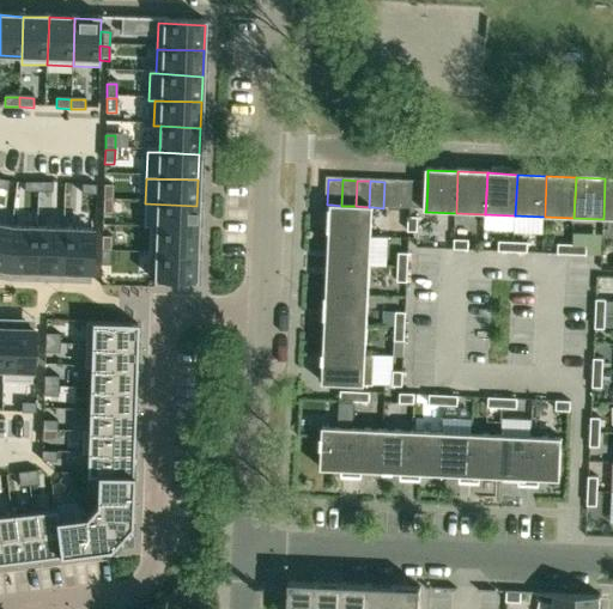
[(384,182),(383,208),(398,208),(399,182),(384,182)]
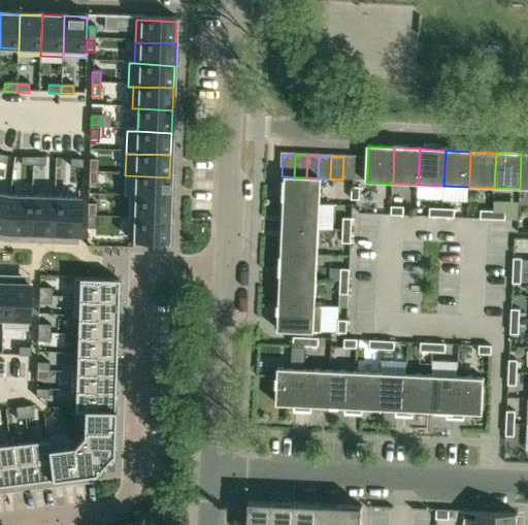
[(343,157),(342,179),(355,181),(356,158),(343,157)]
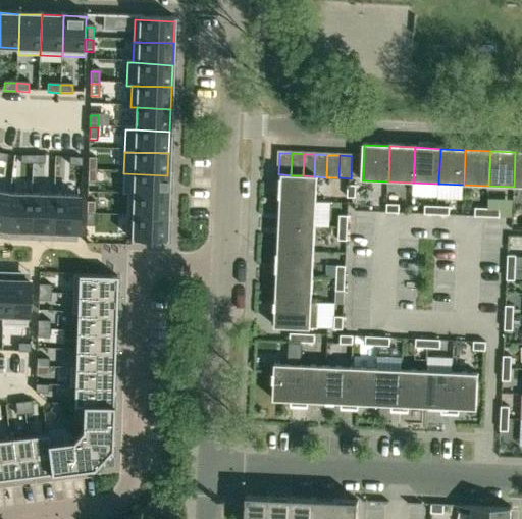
[(352,156),(351,178),(363,178),(364,157),(364,156),(352,156)]
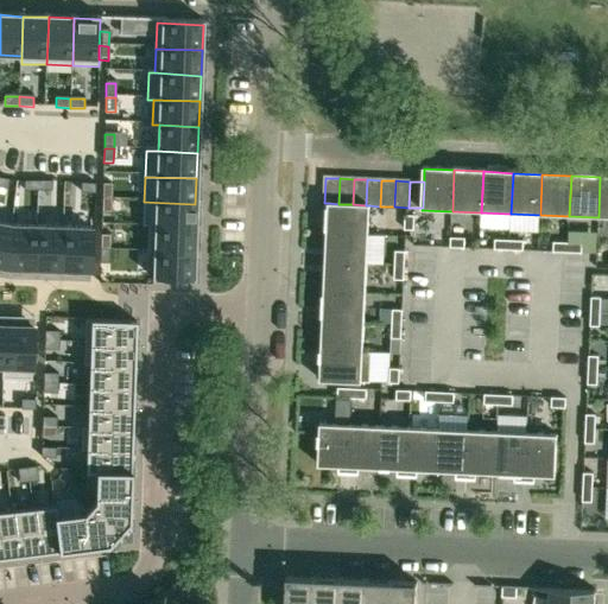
[(24,183),(24,192),(38,194),(38,184),(24,183)]
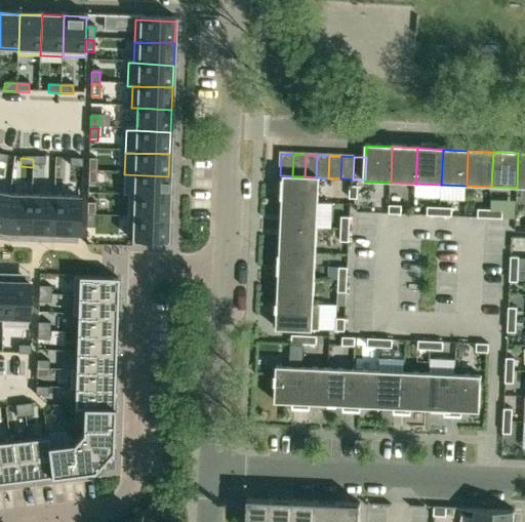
[(33,159),(33,167),(45,167),(45,159),(33,159)]
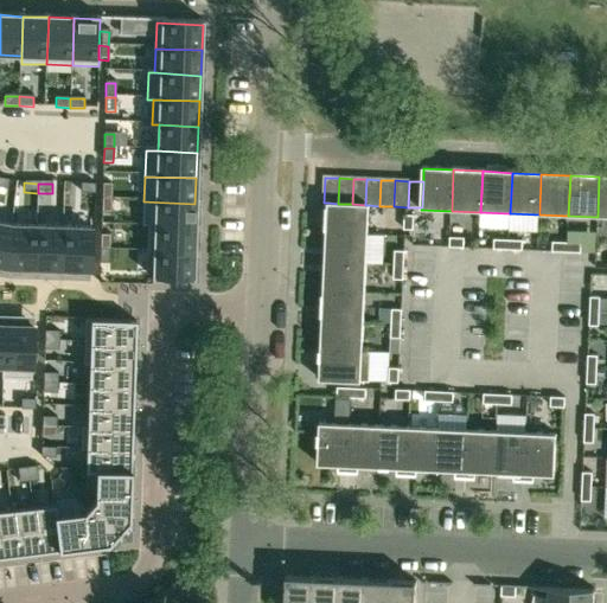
[(81,185),(81,194),(95,194),(95,185),(81,185)]
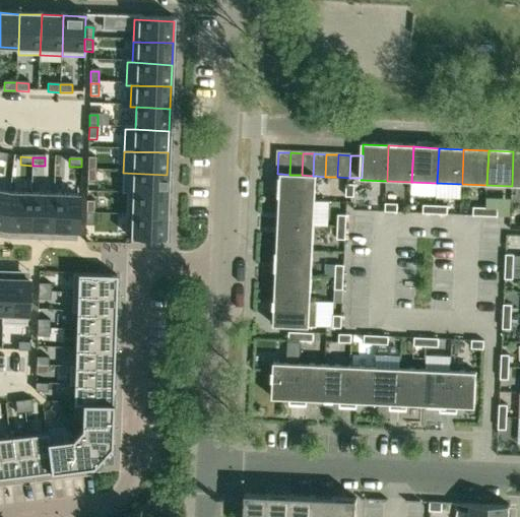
[(87,158),(87,171),(95,171),(95,158),(87,158)]
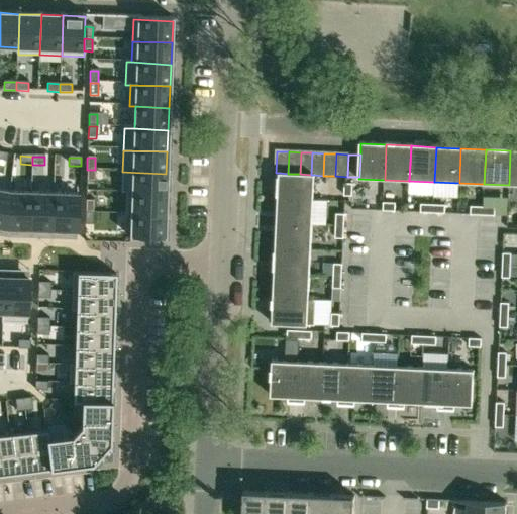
[(87,170),(87,182),(95,182),(95,170),(87,170)]
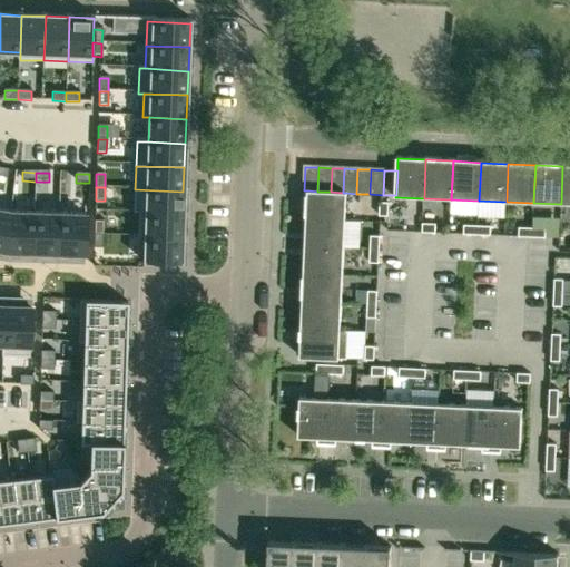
[(135,189),(134,214),(139,214),(182,215),(183,192),(135,189)]
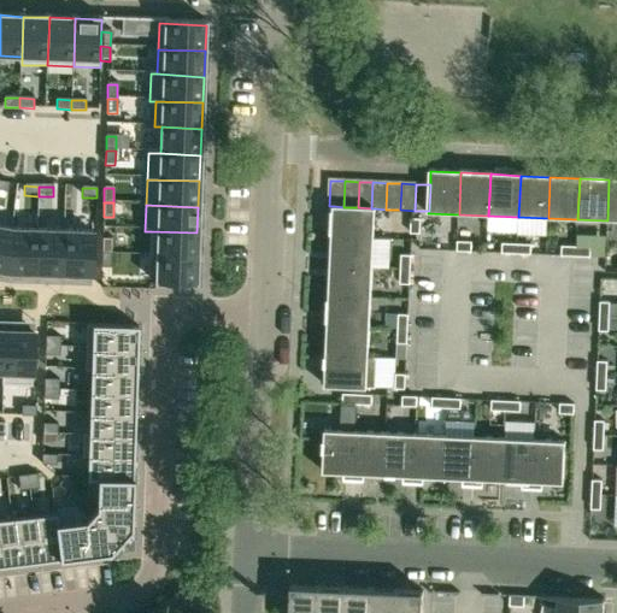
[(334,206),(333,237),(374,240),(375,208),(371,208),(358,207),(344,207),(334,206)]
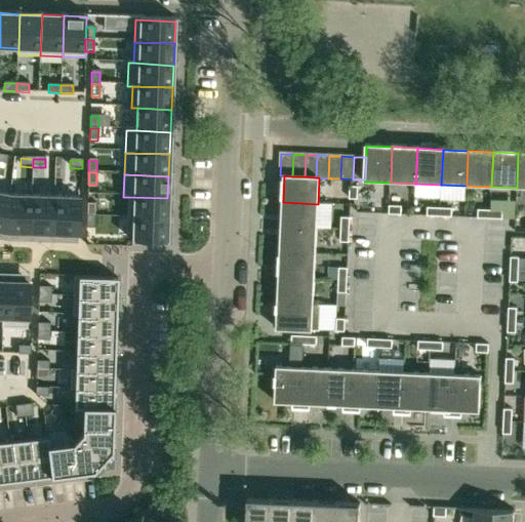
[(349,189),(348,200),(358,200),(358,189),(349,189)]
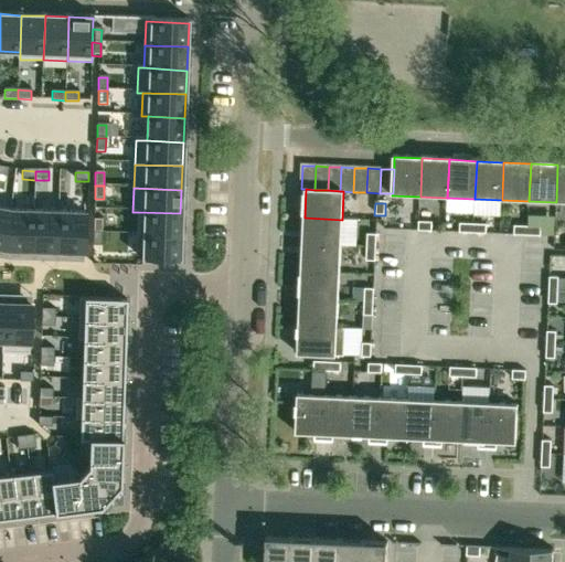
[(0,209),(0,250),(7,252),(11,212),(0,209)]
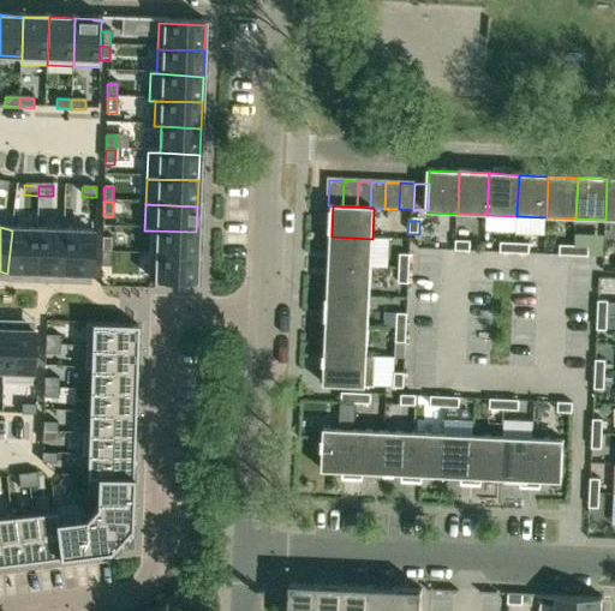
[(12,231),(7,274),(36,275),(37,232),(12,231)]
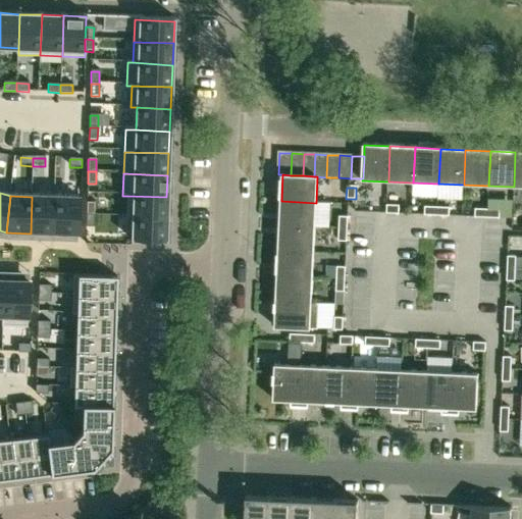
[(127,196),(126,217),(131,217),(165,219),(166,197),(127,196)]
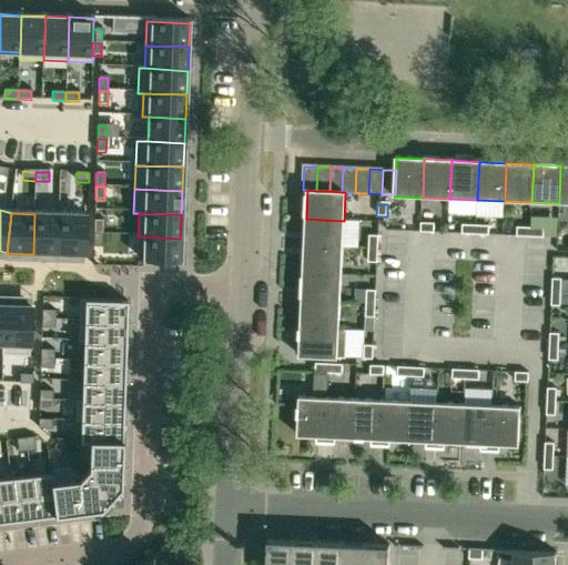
[(34,214),(33,254),(57,254),(59,214),(34,214)]
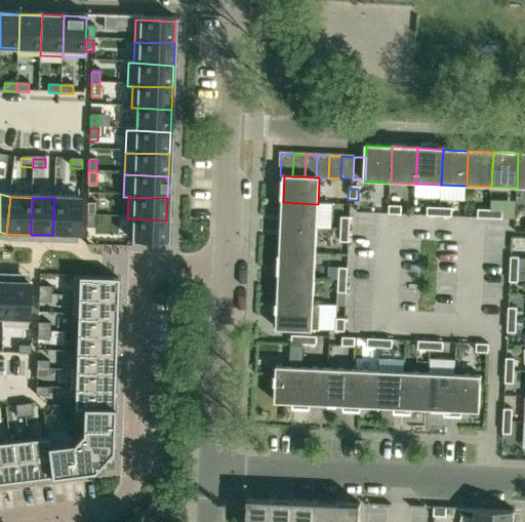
[(54,198),(52,235),(77,236),(79,199),(54,198)]
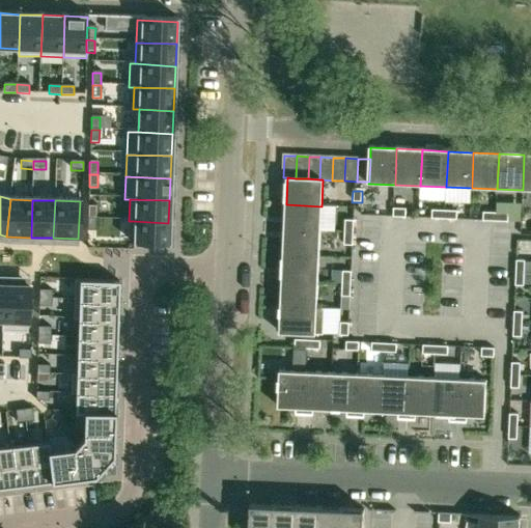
[(286,204),(285,230),(320,232),(322,206),(286,204)]
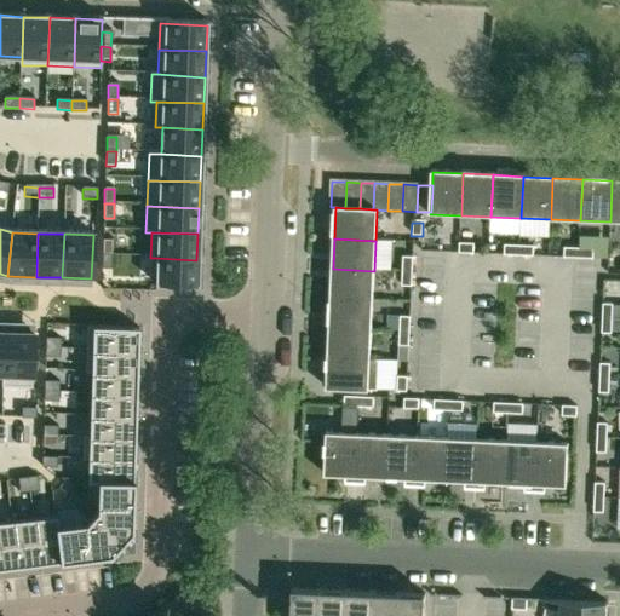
[(103,241),(103,255),(113,255),(113,242),(103,241)]
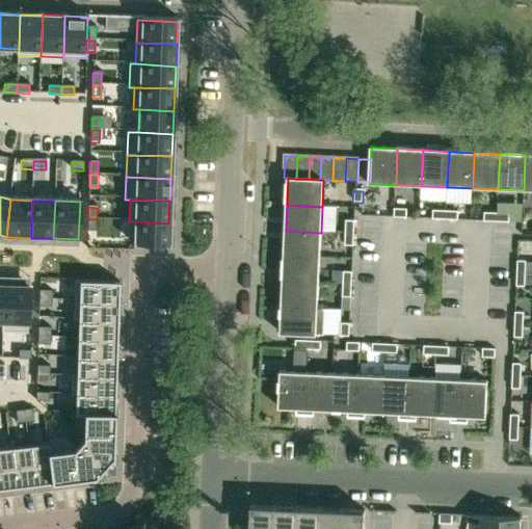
[(395,210),(394,218),(407,218),(408,210),(395,210)]
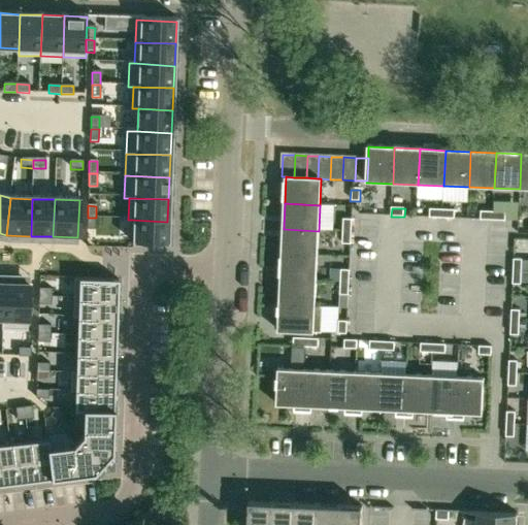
[(429,209),(429,218),(442,219),(442,210),(429,209)]
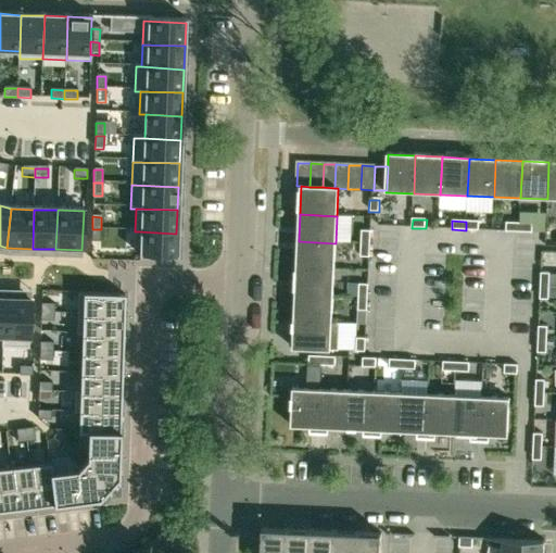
[(466,222),(466,230),(479,230),(480,222),(466,222)]
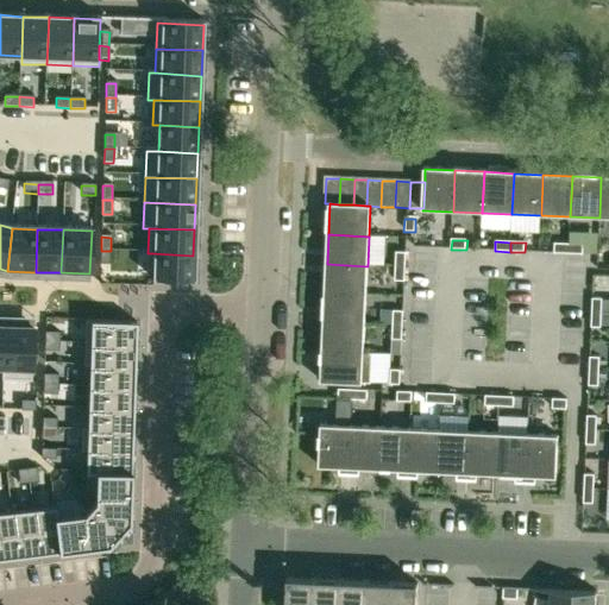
[(553,244),(553,253),(569,254),(569,245),(553,244)]
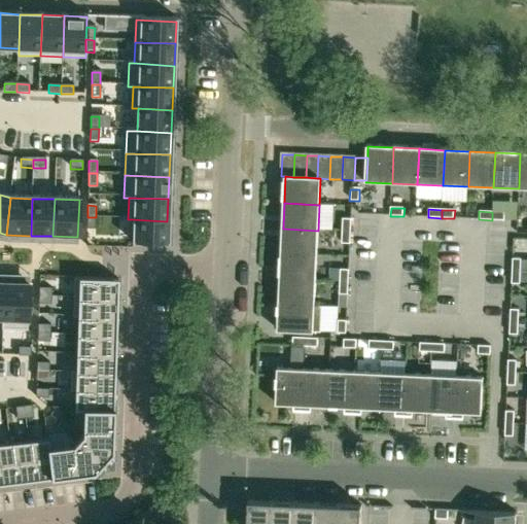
[(492,212),(492,220),(505,221),(505,213),(492,212)]
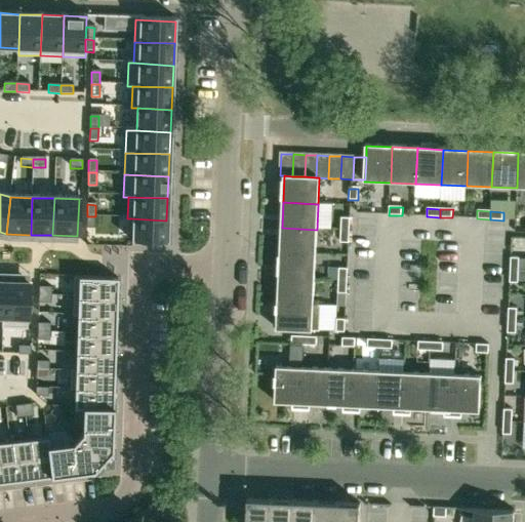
[(87,216),(86,229),(94,230),(95,216),(87,216)]
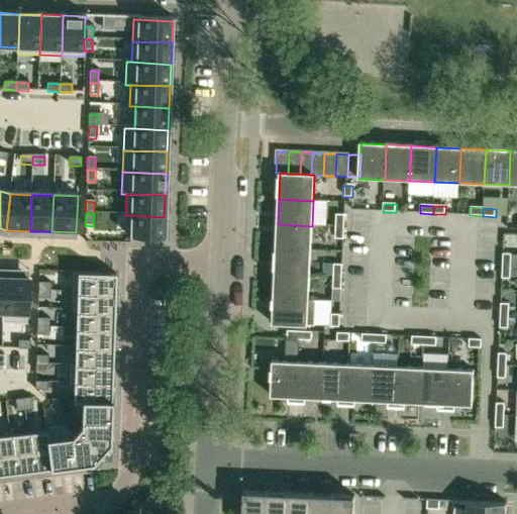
[(336,214),(336,227),(344,227),(344,215),(336,214)]
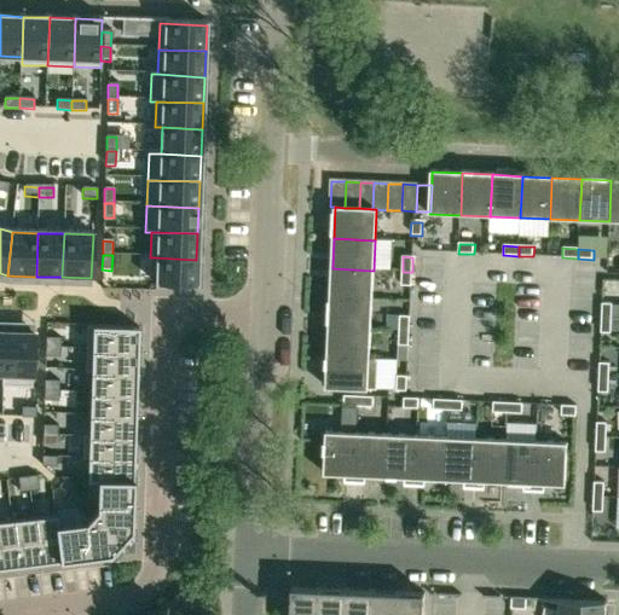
[(155,257),(154,284),(195,285),(196,260),(155,257)]
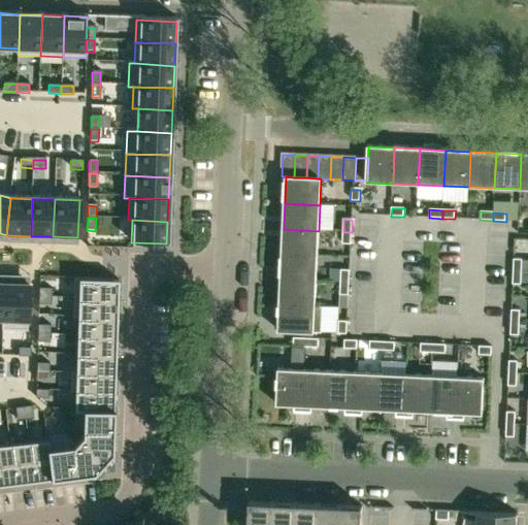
[(284,229),(283,254),(318,256),(319,231),(284,229)]
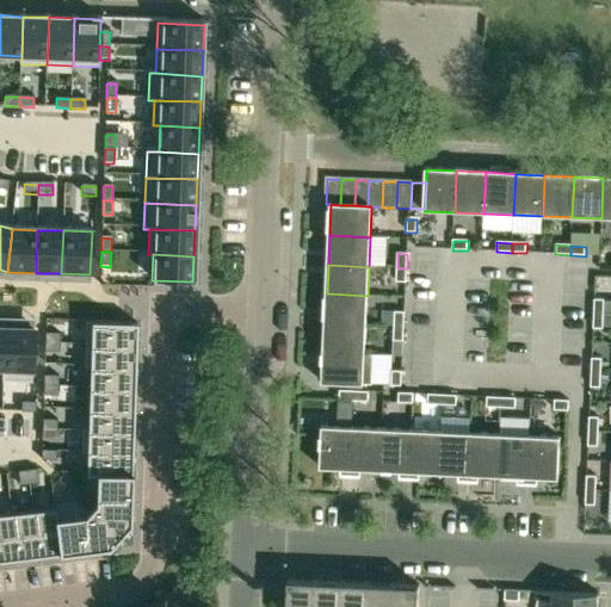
[(397,268),(396,283),(406,283),(407,268),(397,268)]
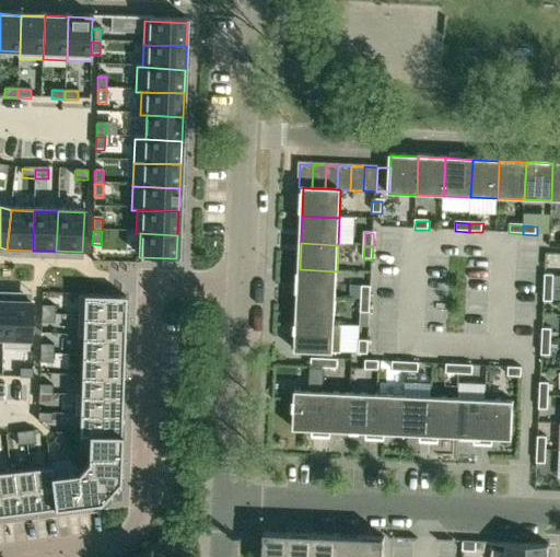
[(300,269),(298,297),(335,299),(337,271),(300,269)]
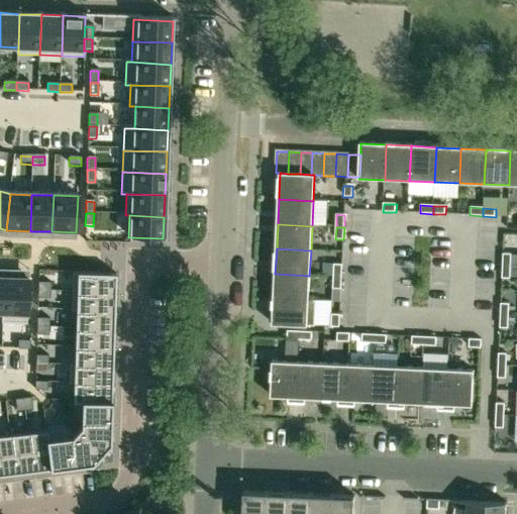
[(511,254),(503,254),(503,267),(511,268),(511,254)]
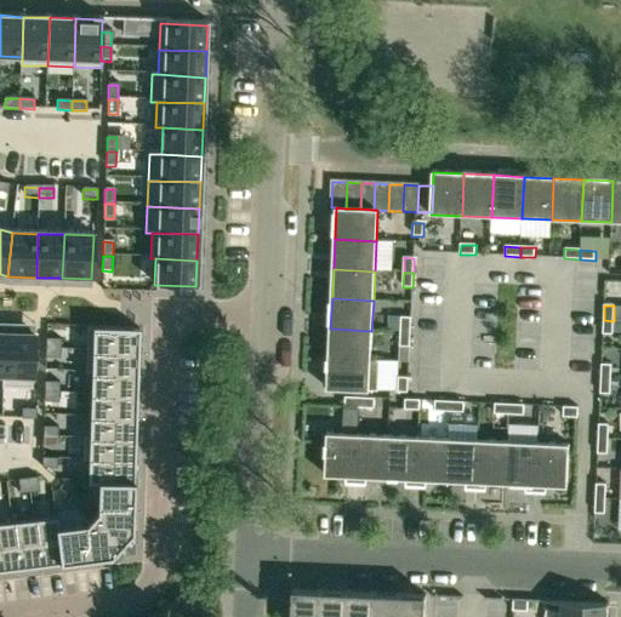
[(402,316),(400,332),(410,332),(411,318),(402,316)]
